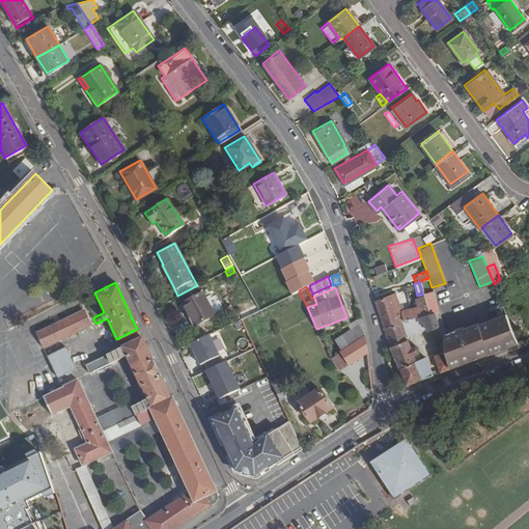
[(395,290),(374,298),(385,326),(399,319),(404,318),(417,314),(429,311),(423,294),(417,296),(415,297),(417,304),(418,308),(411,309),(410,306),(401,308),(395,290)]
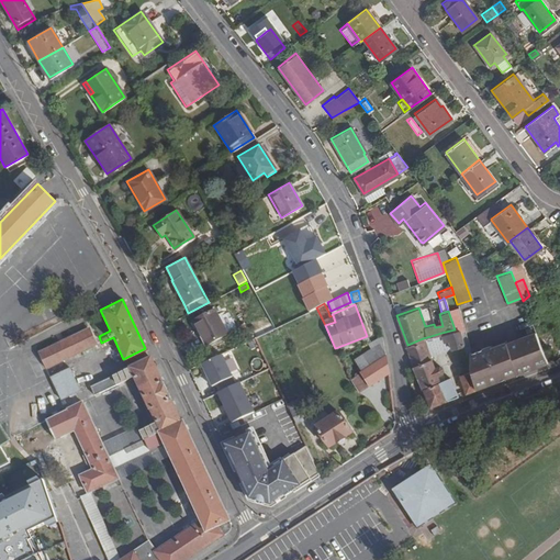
[(458,308),(448,311),(455,329),(458,329),(462,344),(465,366),(470,365),(469,350),(469,347),(463,327),(458,308)]
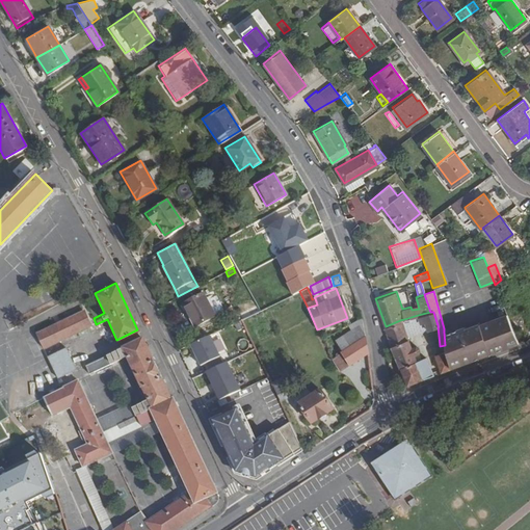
[(214,315),(202,292),(182,302),(194,325),(214,315)]
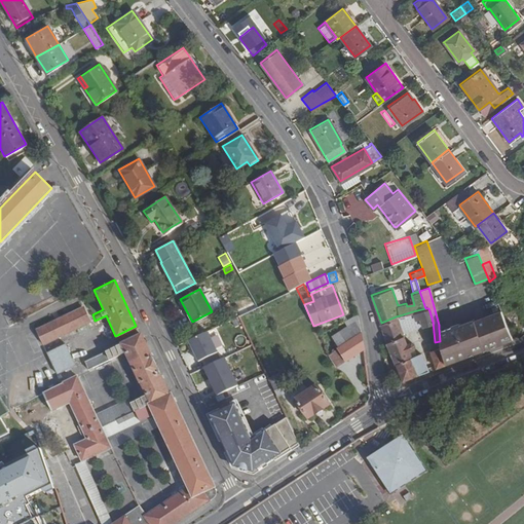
[(81,306),(35,329),(41,343),(47,340),(88,321),(81,306)]
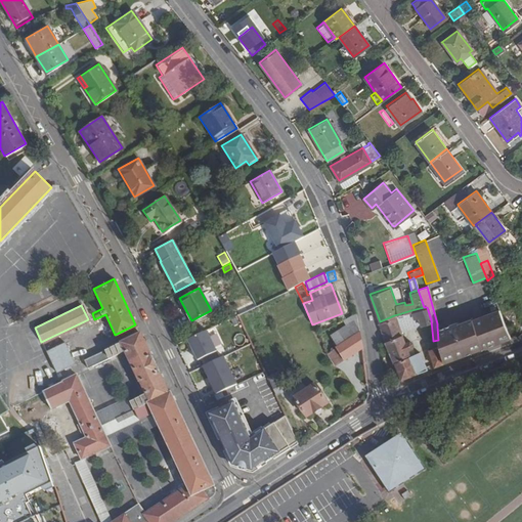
[(414,317),(418,316),(421,323),(431,320),(427,307),(424,307),(411,310),(414,317)]
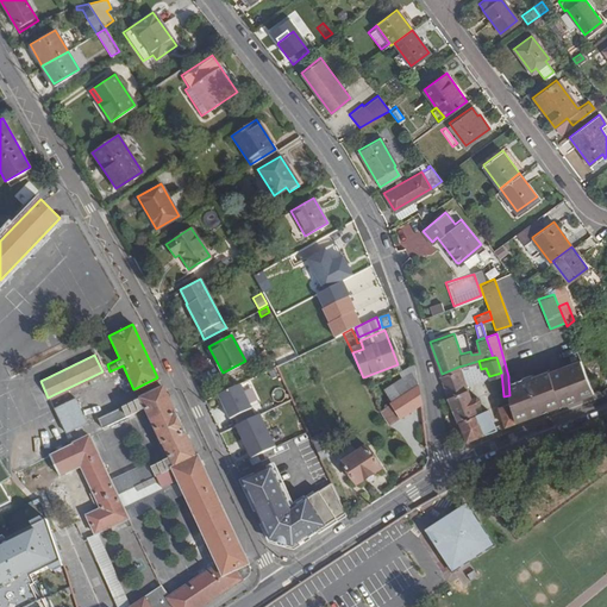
[(579,357),(546,370),(559,404),(593,390),(579,357)]
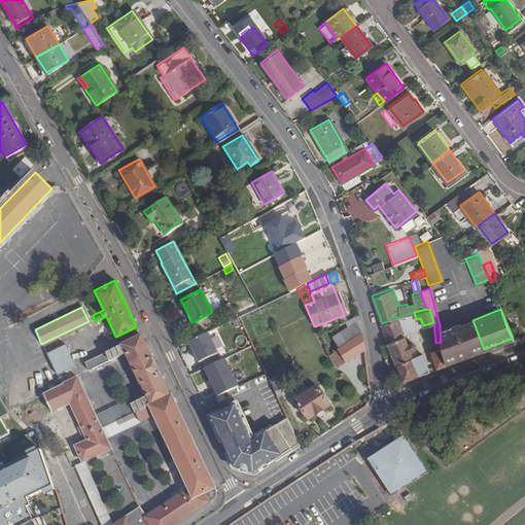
[(400,316),(396,317),(403,331),(423,325),(420,318),(416,319),(414,312),(400,316)]
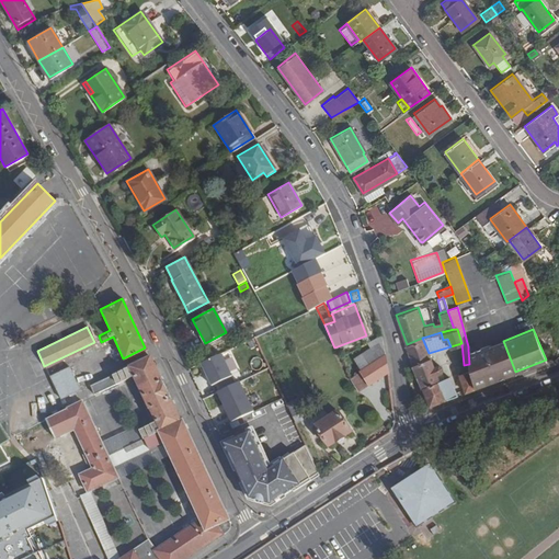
[(360,369),(348,378),(356,391),(386,373),(384,354),(379,335),(365,343),(368,349),(353,358),(360,369)]
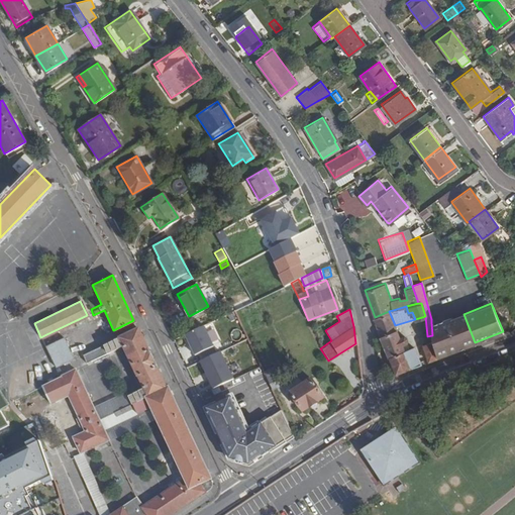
[(462,310),(431,322),(432,335),(432,340),(437,356),(475,342),(464,314),(462,310)]
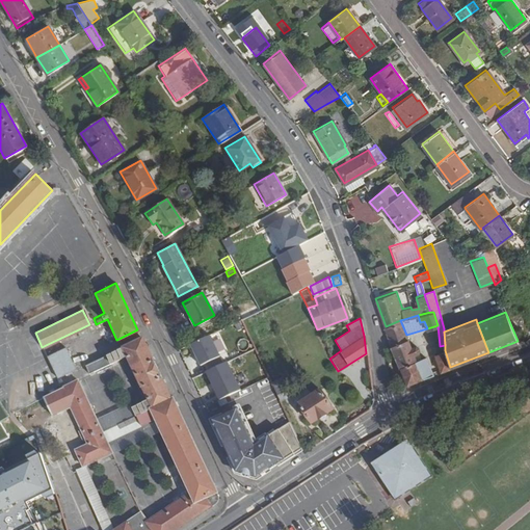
[(400,320),(386,326),(392,344),(406,383),(432,374),(425,358),(421,359),(419,351),(420,350),(418,346),(416,344),(411,346),(406,335),(400,320)]
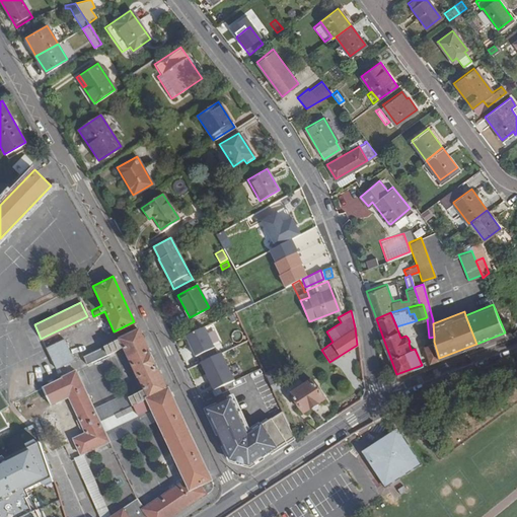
[(142,507),(136,499),(111,515),(107,516),(168,516),(209,491),(210,490),(211,488),(211,486),(211,485),(211,484),(210,482),(211,481),(167,387),(166,388),(159,375),(138,329),(87,353),(83,355),(86,363),(106,354),(107,354),(119,349),(123,347),(129,360),(137,376),(143,389),(140,390),(128,395),(127,396),(137,417),(151,410),(156,420),(185,478),(142,507)]
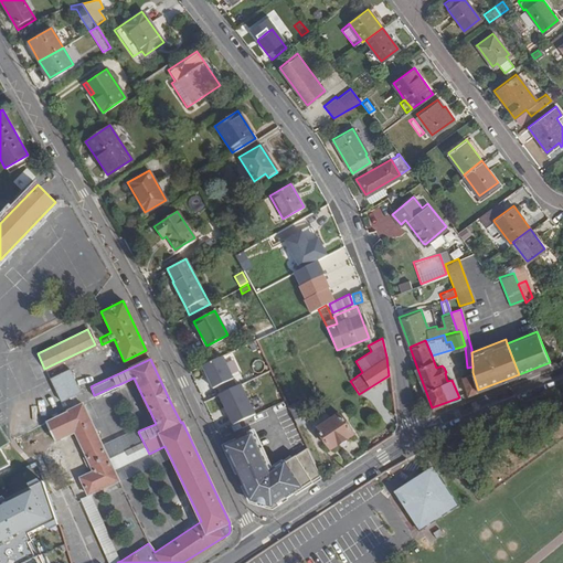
[(213,359),(205,363),(210,370),(218,367),(213,359)]
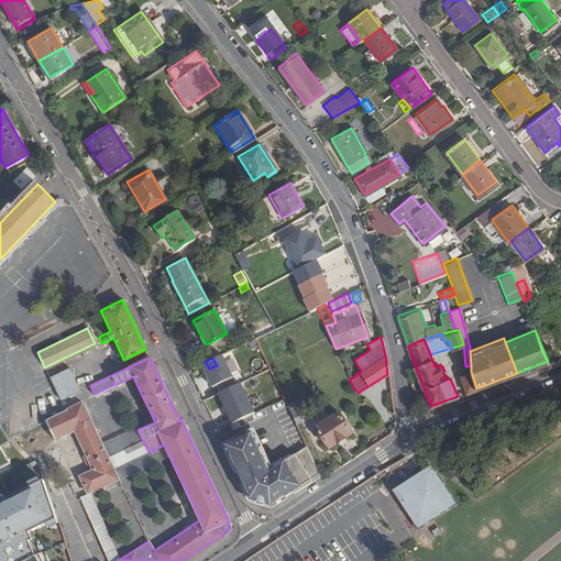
[(204,363),(188,370),(191,377),(207,370),(204,363)]
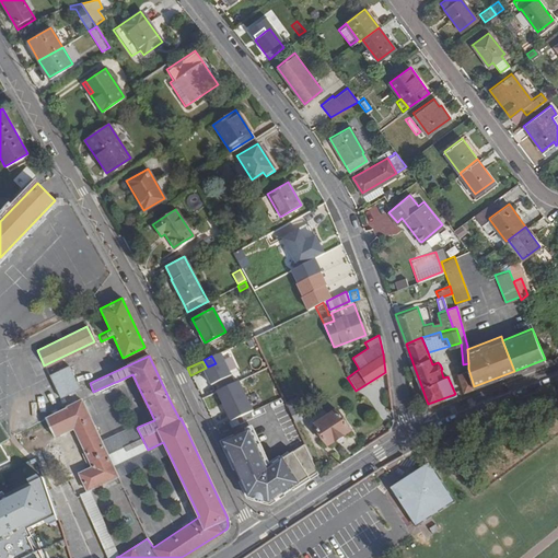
[(68,364),(48,374),(60,397),(80,387),(68,364)]
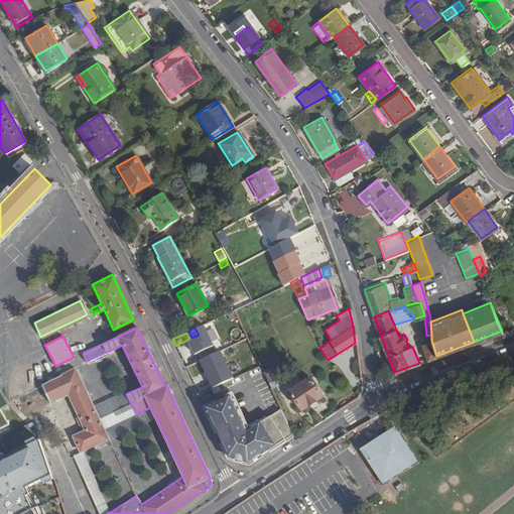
[(431,340),(422,343),(427,360),(436,356),(431,340)]
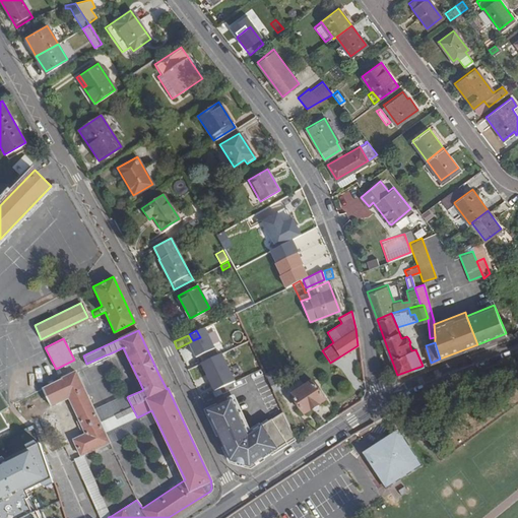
[(119,349),(125,363),(129,361),(123,347),(119,349)]
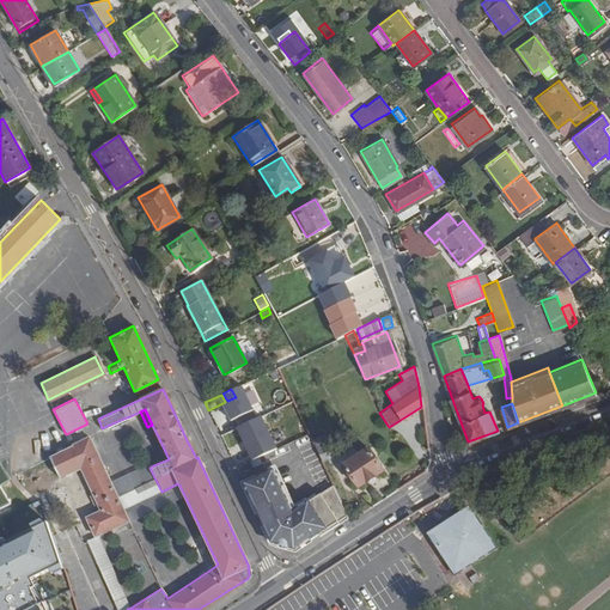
[(264,435),(252,412),(227,425),(239,447),(264,435)]
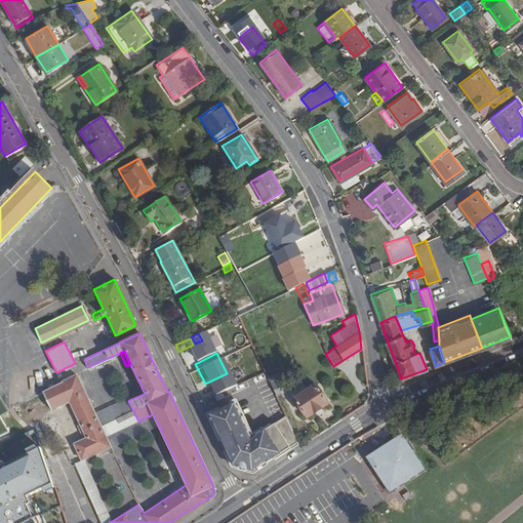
[(266,375),(276,395),(279,394),(281,394),(282,396),(288,394),(277,370),(266,375)]
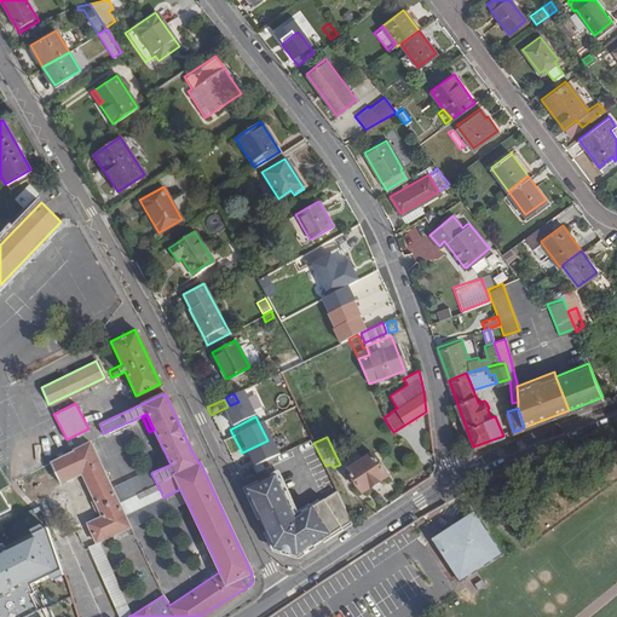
[(50,460),(88,545),(98,540),(130,525),(110,485),(90,442),(78,447),(71,450),(50,460)]
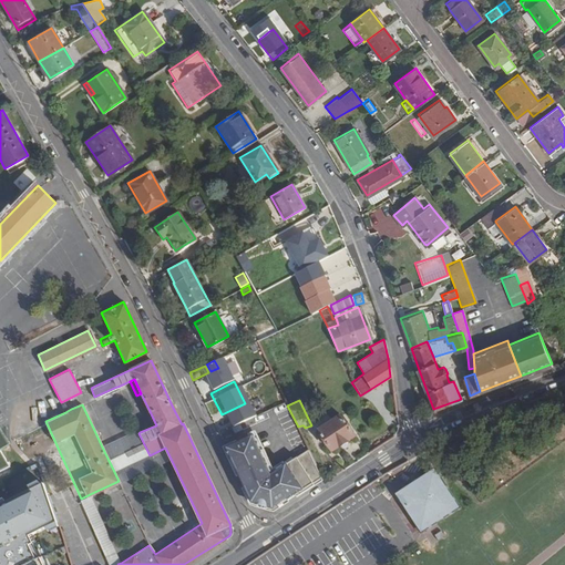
[(326,412),(331,420),(339,414),(335,407),(326,412)]
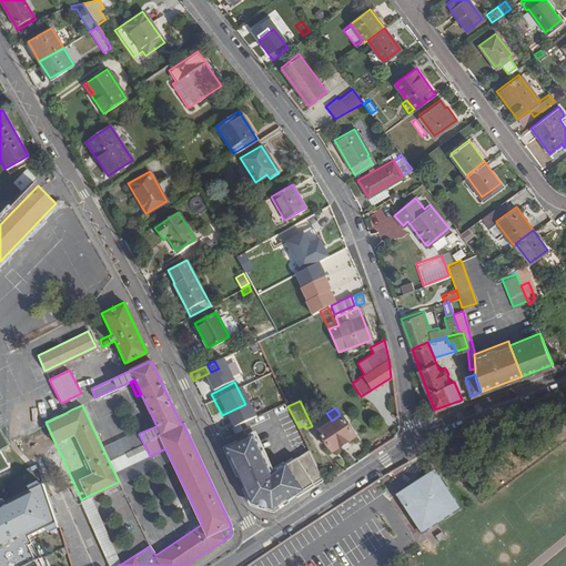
[(147,414),(153,427),(157,426),(150,412),(147,414)]
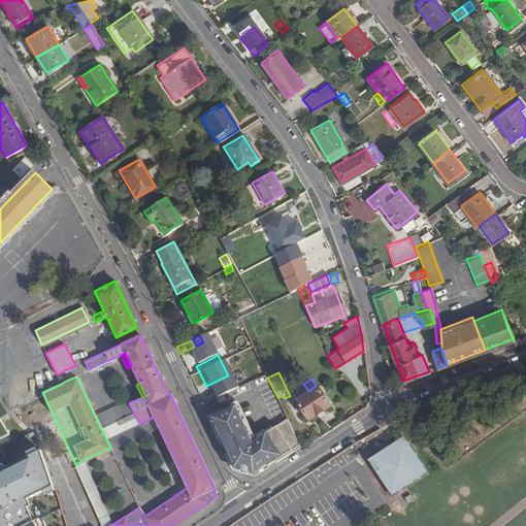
[(308,419),(316,415),(329,405),(316,386),(308,391),(295,399),(308,419)]
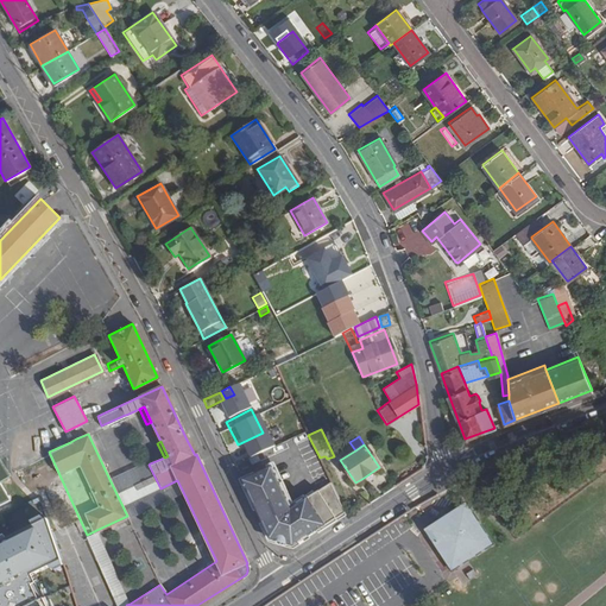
[(259,461),(256,455),(248,459),(251,465),(259,461)]
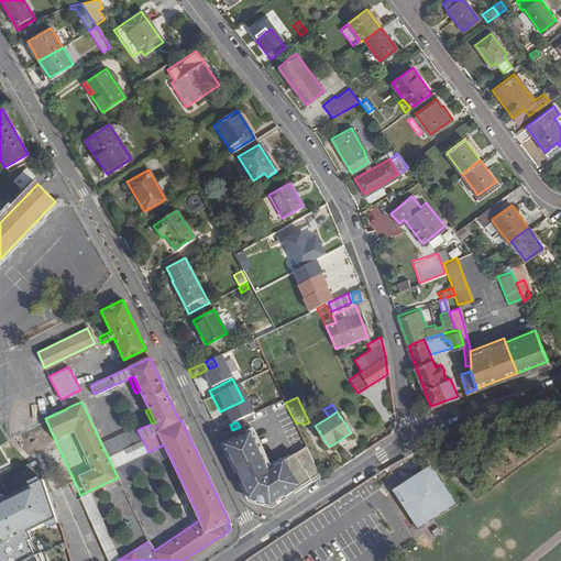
[(100,441),(118,477),(119,480),(169,455),(164,444),(149,452),(138,430),(139,429),(136,424),(100,441)]
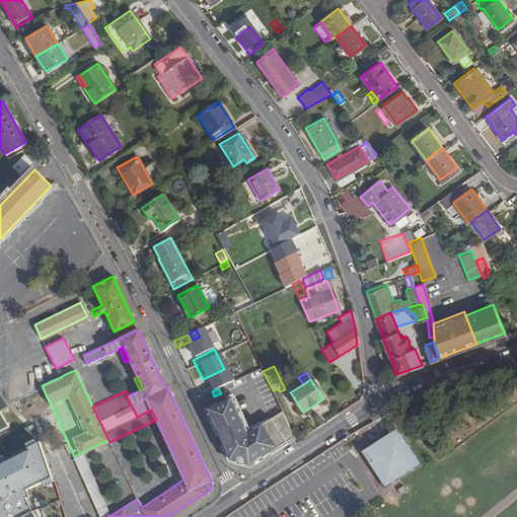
[(210,420),(229,460),(249,463),(293,435),(282,412),(248,434),(232,397),(211,408),(216,417),(210,420)]
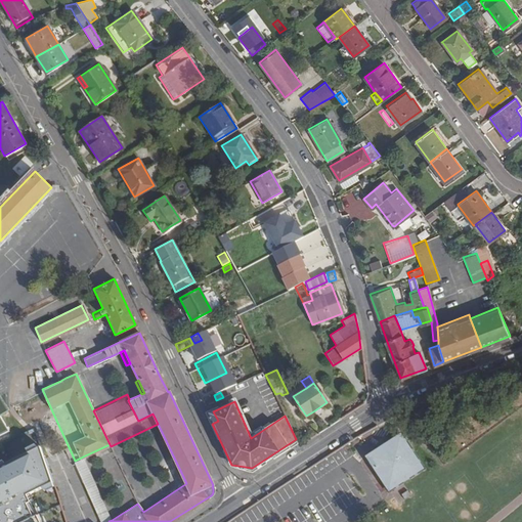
[(208,414),(212,424),(218,421),(213,411),(208,414)]
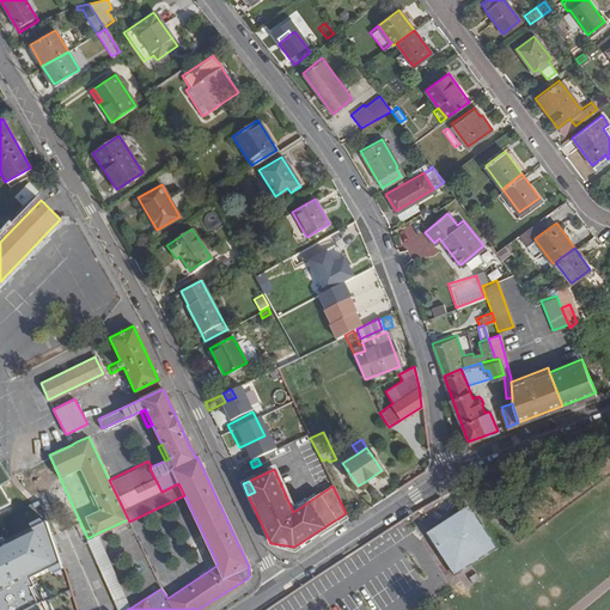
[(0,506),(10,502),(0,487),(0,483),(0,506)]
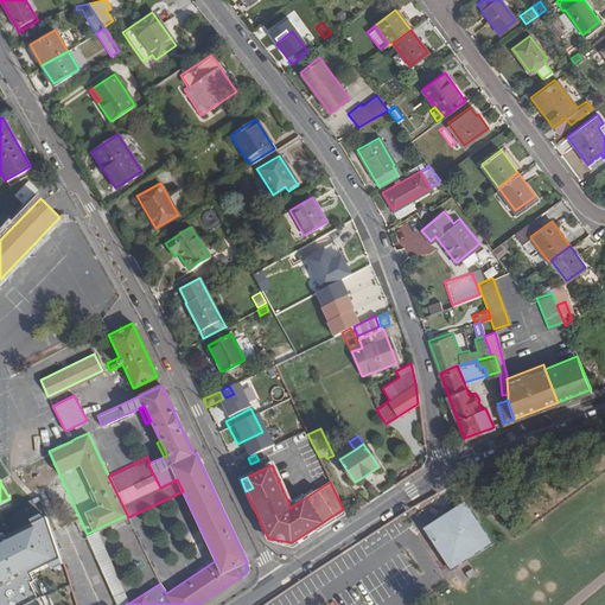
[(489,542),(463,503),(424,528),(449,568),(489,542)]
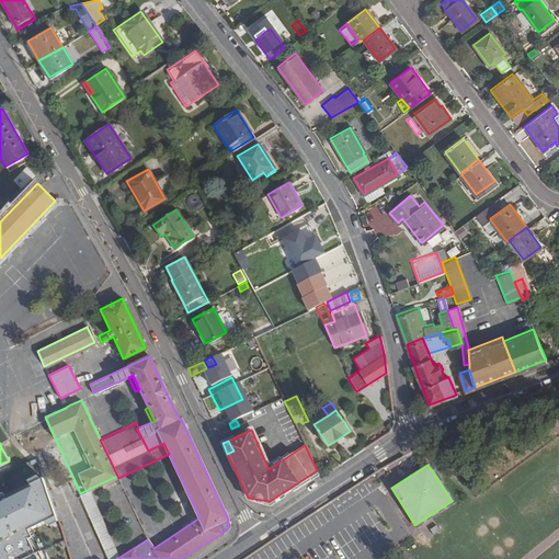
[(54,514),(42,476),(38,477),(36,474),(26,478),(30,485),(7,497),(3,490),(0,491),(0,556),(1,558),(42,558),(26,527),(54,514)]
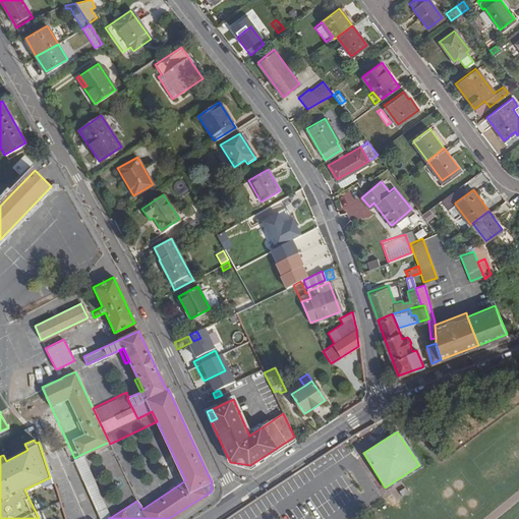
[(74,458),(102,518),(108,518),(111,517),(82,454),(74,458)]
